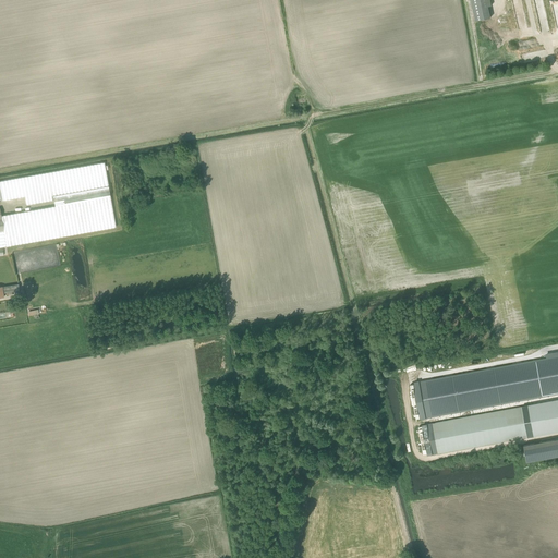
[(470,0),(475,21),(490,17),(488,7),(492,5),(489,0),(470,0)]
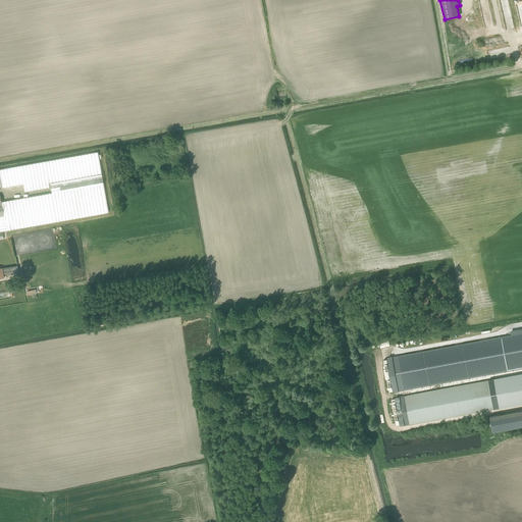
[(489,59),(497,57),(494,50),(487,52),(489,59)]
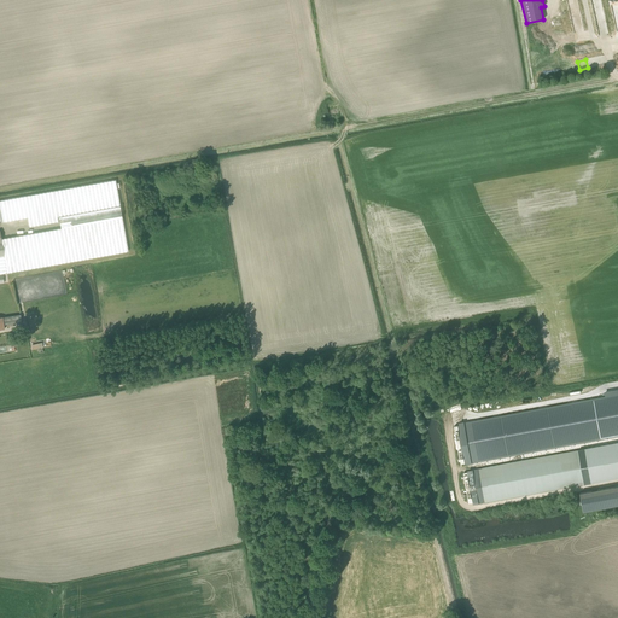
[(29,227),(59,222),(60,229),(11,238),(1,239),(0,235),(0,274),(7,273),(17,272),(128,252),(116,181),(53,192),(0,200),(0,221),(0,223),(28,219),(29,227)]
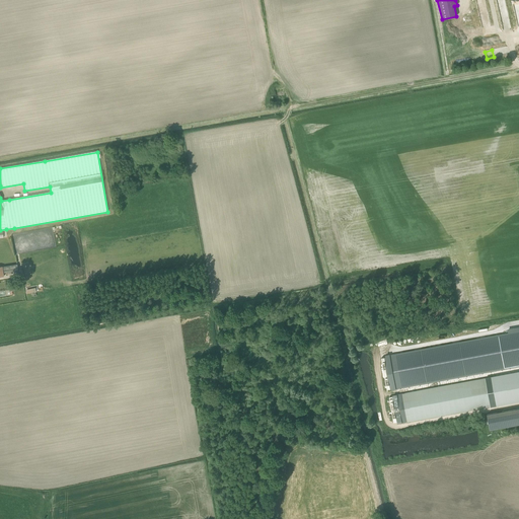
[(4,273),(18,270),(16,264),(3,267),(4,273)]
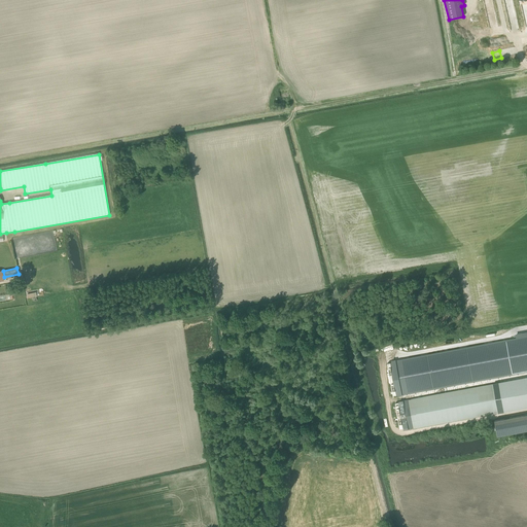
[(526,331),(526,332),(526,335),(526,337),(388,361),(394,396),(526,372),(526,331)]
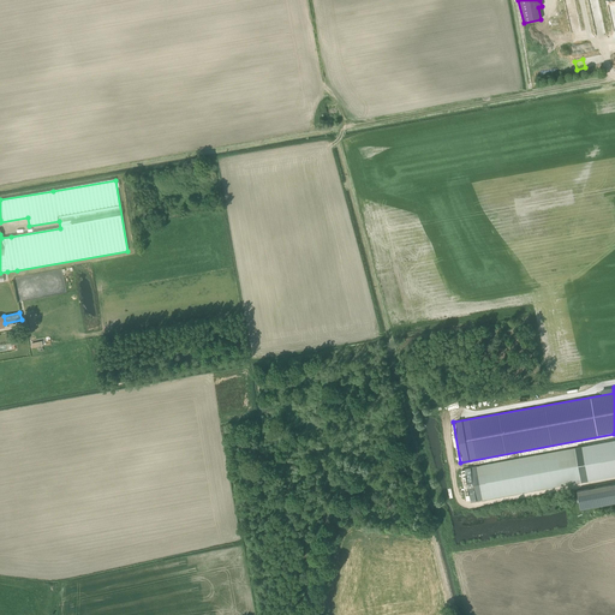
[(614,441),(470,467),(461,470),(467,502),(476,501),(614,475),(614,441)]
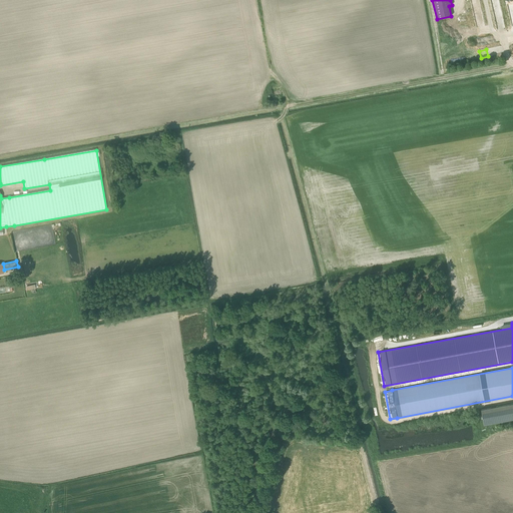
[(512,404),(481,410),(484,425),(512,419),(512,404)]
